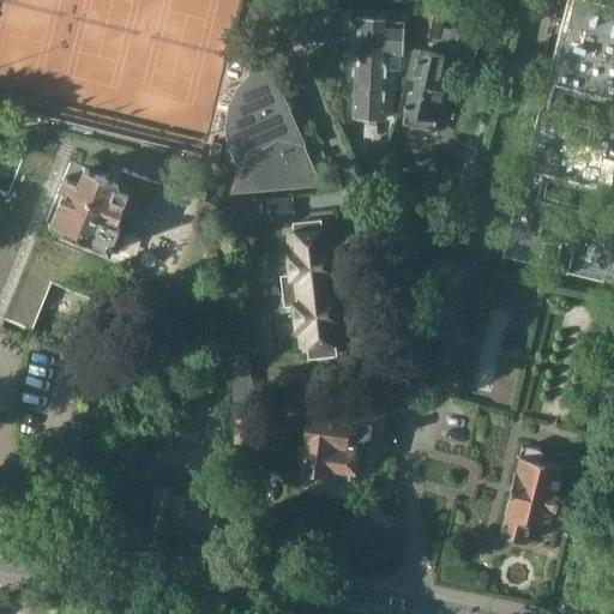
[(427,0),(420,34),(446,40),(447,41),(450,30),(440,28),(446,0),(427,0)]
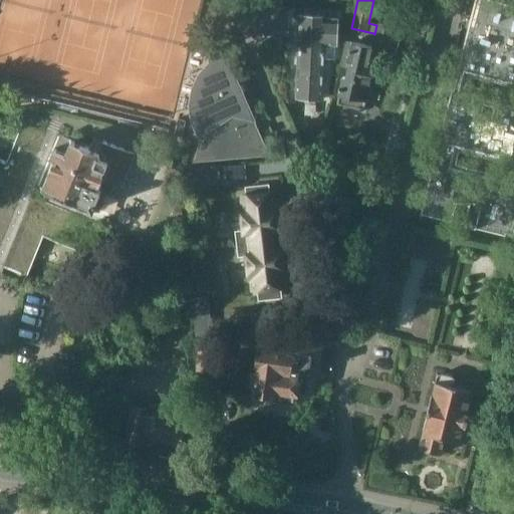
[(464,222),(486,228),(485,228),(513,235),(513,230),(513,13),(474,3),(421,211),(452,219),(457,200),(469,203),(464,222)]
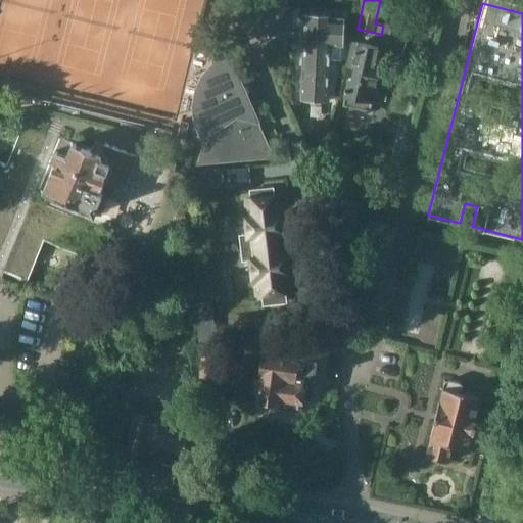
[(305,15),(302,60),(301,98),(327,100),(329,59),(340,60),(341,45),(342,45),(343,19),(331,18),(331,16),(305,15)]
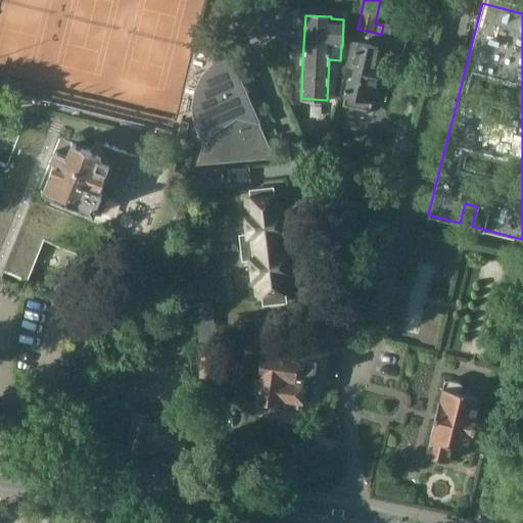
[(380,34),(358,29),(354,28),(344,67),(353,69),(350,79),(347,79),(345,88),(344,88),(343,92),(344,92),(341,105),(369,112),(379,72),(385,73),(388,61),(376,57),(378,47),(377,47),(380,34)]
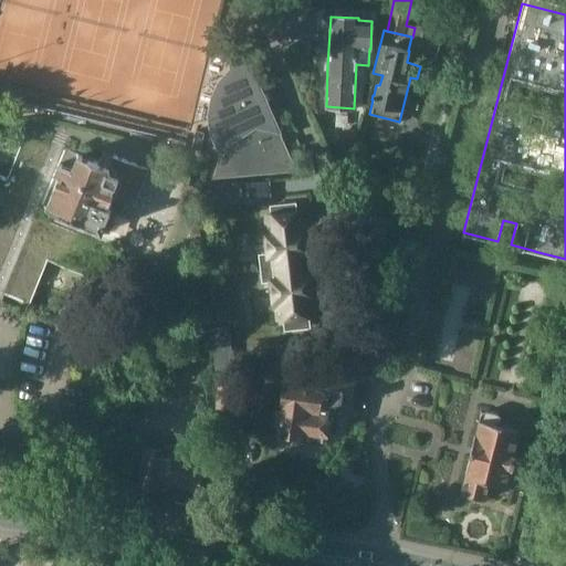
[(250,63),(249,63),(236,72),(224,84),(218,98),(216,115),(217,130),(226,145),(223,154),(220,153),(213,178),(296,171),(250,63)]
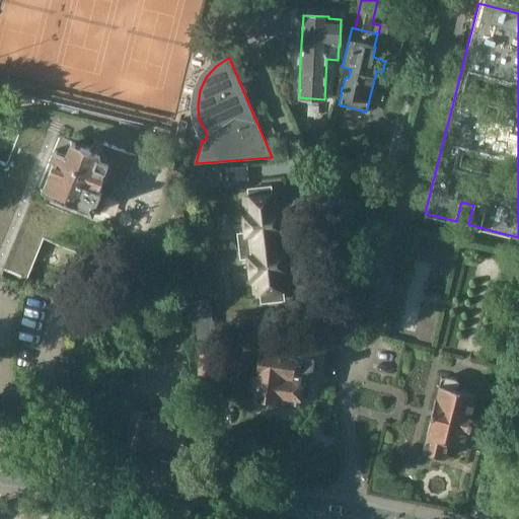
[(180,116),(175,138),(183,140),(184,134),(186,134),(190,118),(188,118),(187,119),(181,118),(181,116),(180,116)]
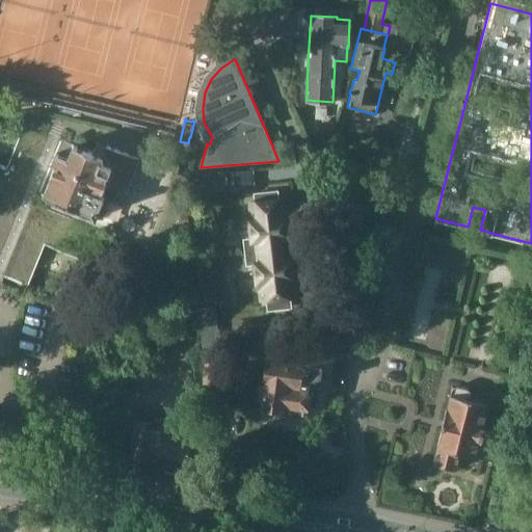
[(92,153),(73,145),(60,139),(24,126),(6,167),(0,164),(0,275),(20,284),(27,287),(45,245),(86,262),(117,185),(127,189),(139,159),(106,145),(103,154),(94,150),(92,153)]
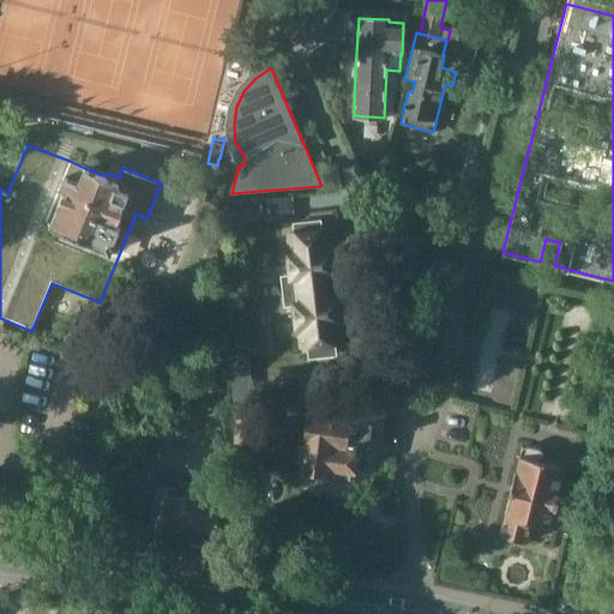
[(293,214),(292,197),(268,199),(269,216),(293,214)]
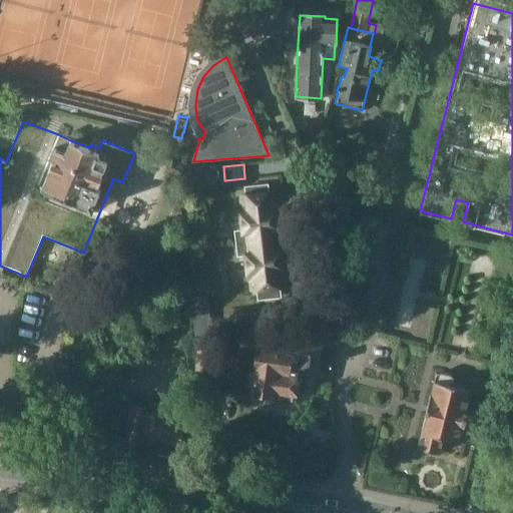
[(235,231),(236,242),(272,239),(271,228),(278,227),(280,227),(279,222),(283,221),(282,207),(277,207),(277,202),(275,202),(274,191),(269,191),(268,184),(245,187),(246,194),(241,195),(242,206),(240,206),(243,230),(235,231)]
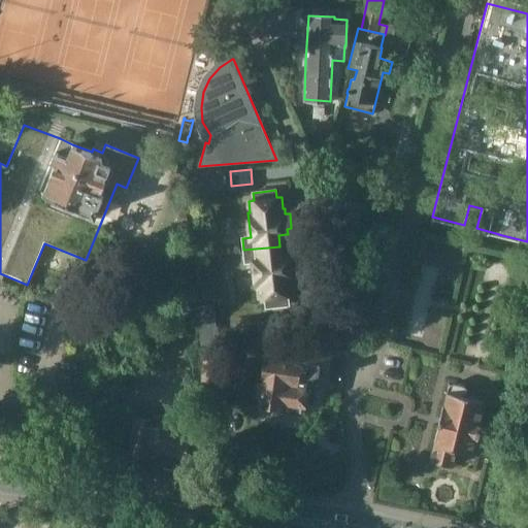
[(282,257),(279,246),(243,250),(245,262),(253,261),(256,286),(258,286),(259,297),(264,297),(266,307),(288,305),(287,294),(292,294),(291,283),(293,282),(292,276),(296,276),(295,261),(291,261),(290,256),(288,256),(282,257)]
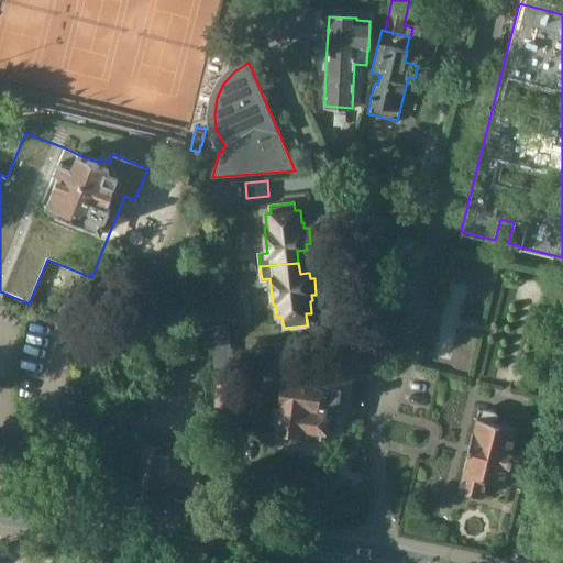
[(298,438),(323,442),(324,431),(326,431),(329,414),(332,414),(333,407),(339,408),(343,385),(341,384),(343,372),(327,370),(324,383),(319,382),(319,386),(306,385),(307,384),(283,379),(279,399),(282,399),(280,407),(277,406),(274,409),(273,418),(276,421),(278,421),(277,430),(299,433),(298,438)]
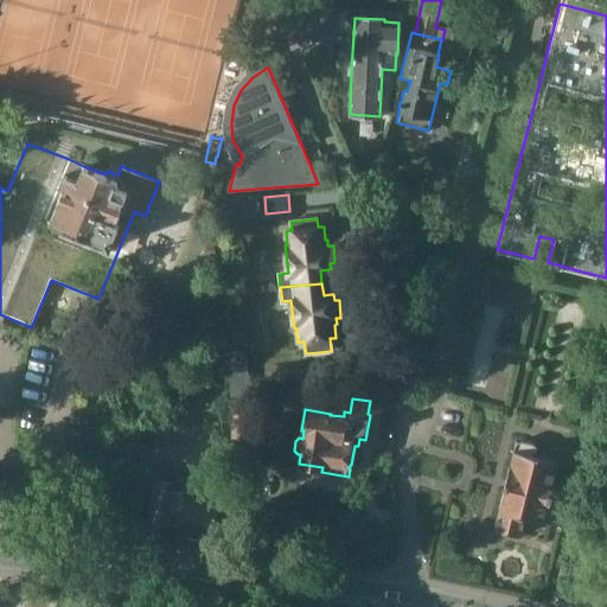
[(338,409),(349,410),(350,401),(339,400),(338,409)]
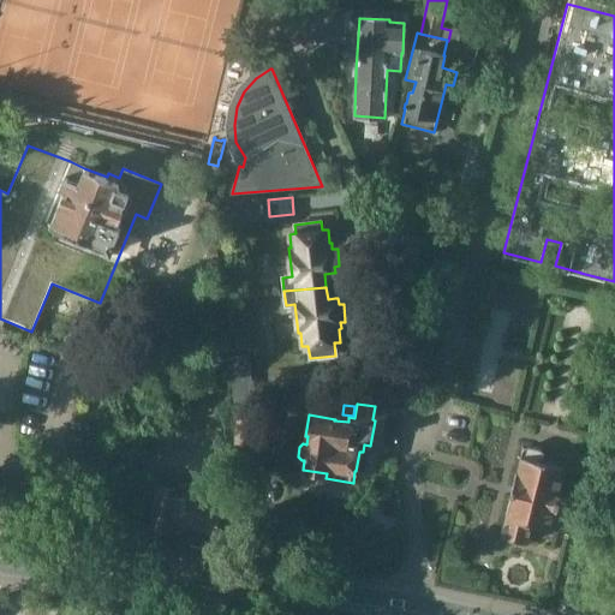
[(233,446),(254,445),(254,443),(252,443),(252,413),(254,413),(252,411),(233,412),(233,413),(234,443),(233,443),(233,446)]
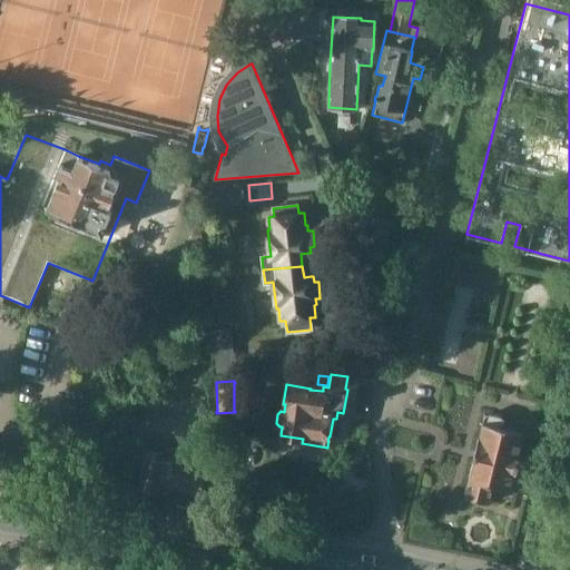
[(484,418),(483,419),(482,423),(464,498),(489,503),(493,487),(518,492),(522,472),(524,461),(517,459),(523,433),(503,429),(504,424),(502,418),(499,415),(491,413),(489,414),(487,414),(485,415),(484,416),(484,418)]
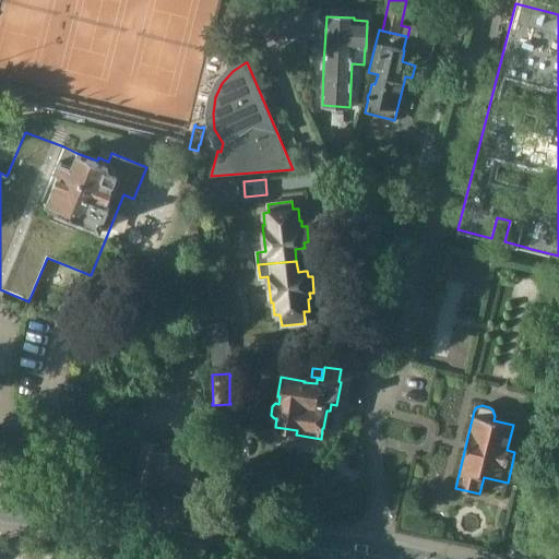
[(197,484),(200,456),(183,453),(185,443),(161,440),(159,444),(143,442),(142,444),(137,443),(134,444),(133,444),(131,445),(131,447),(130,448),(130,449),(130,450),(130,452),(130,453),(131,454),(132,455),(134,455),(141,456),(139,480),(156,483),(156,482),(165,483),(165,479),(197,484)]
